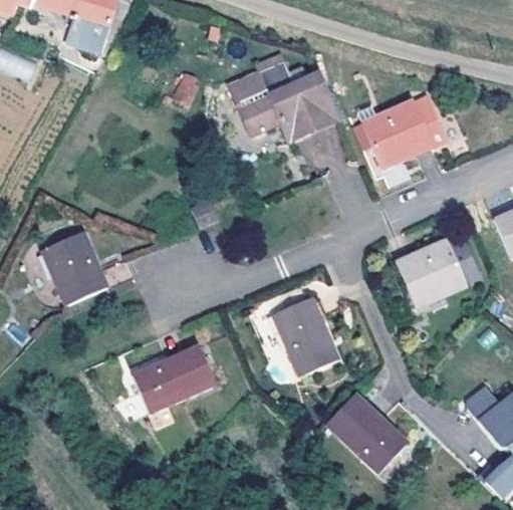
[(82,18),(110,27),(119,0),(34,0),(34,1),(82,18)]
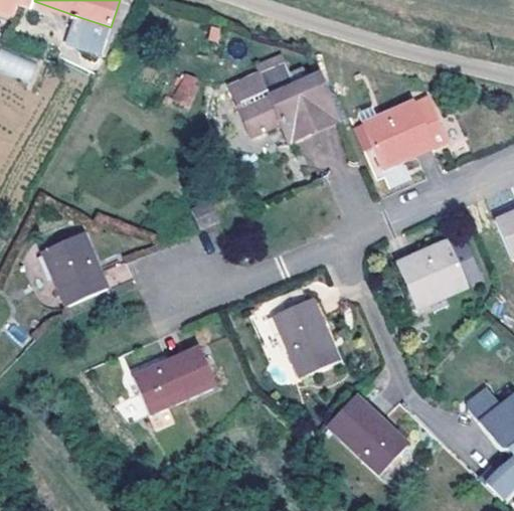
[(106,41),(111,27),(82,18),(77,31),(106,41)]
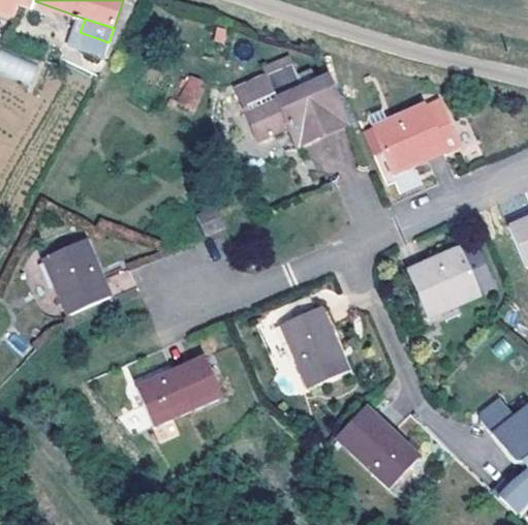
[(1,44),(0,47),(0,67),(31,82),(40,62),(1,44)]
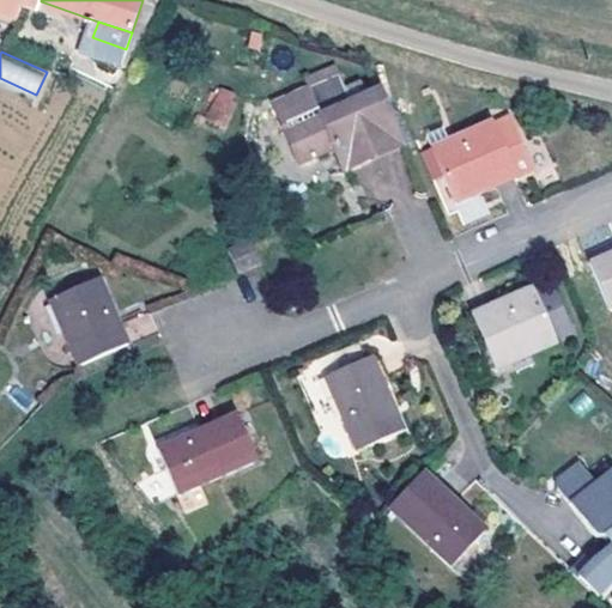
[(401,137),(380,86),(361,95),(356,85),(346,87),(339,74),(276,101),(301,158),(331,145),(341,170),(368,159),(365,152),(401,137)]
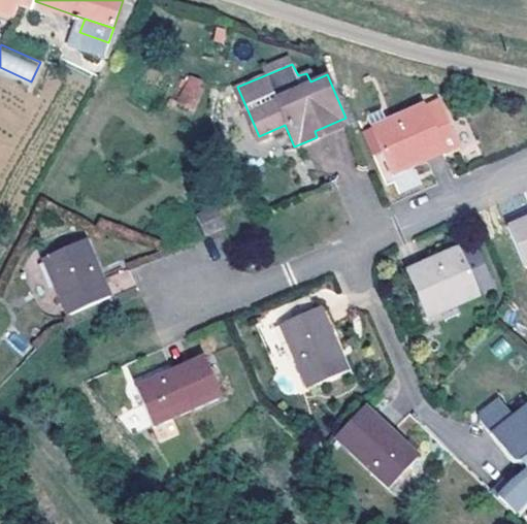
[(180,102),(196,109),(207,88),(191,78),(180,102)]
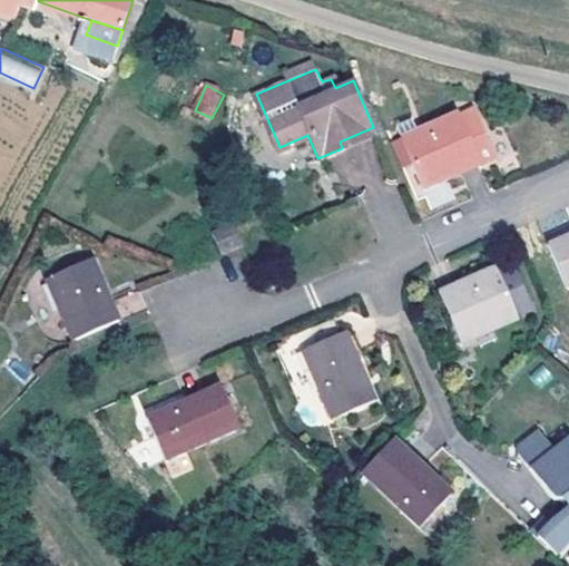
[(487,97),(458,109),(478,156),(480,162),(494,155),(493,154),(486,133),(500,127),(487,97)]
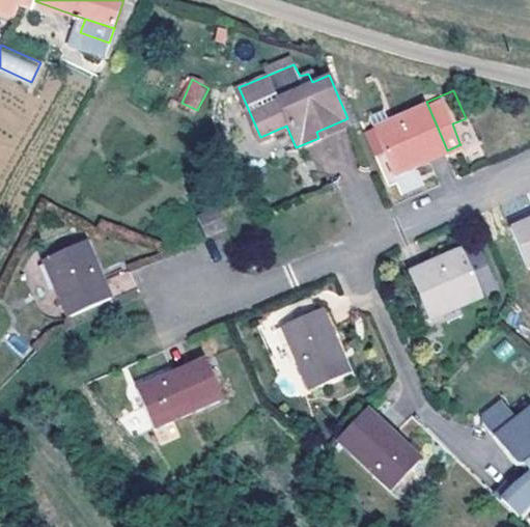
[(415,164),(413,159),(445,145),(426,102),(373,125),(393,173),(415,164)]
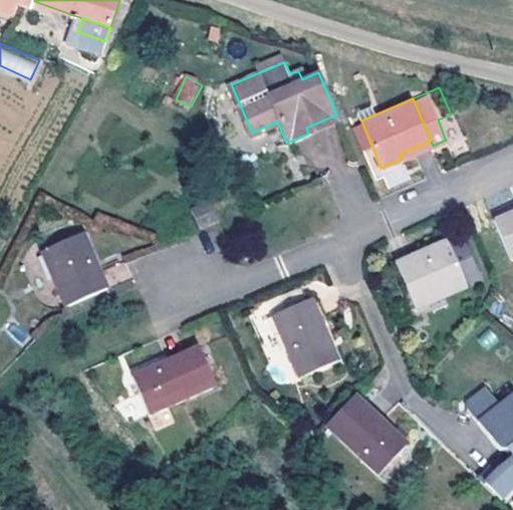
[(339,120),(336,114),(306,128),(308,134),(339,120)]
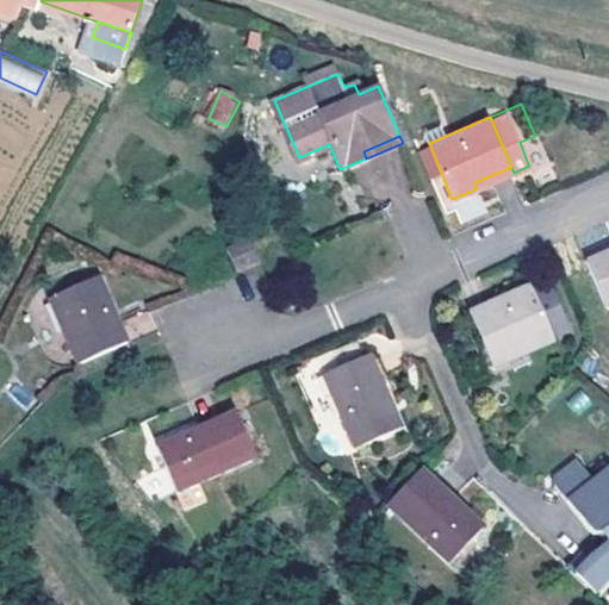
[(544,158),(535,136),(520,142),(528,164),(544,158)]
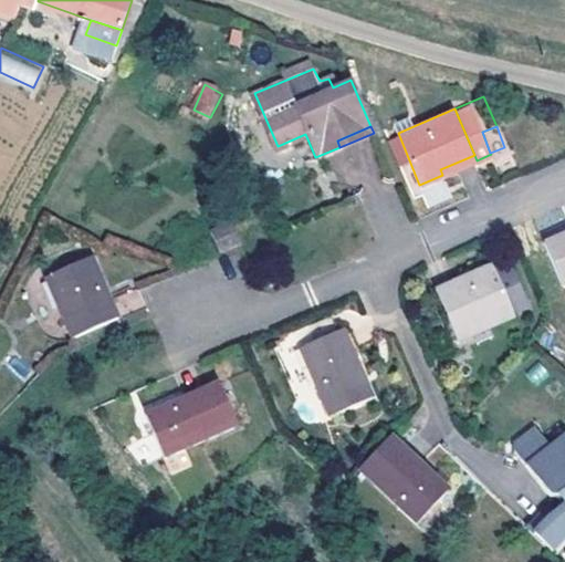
[(474,155),(440,169),(442,175),(477,160),(474,155)]
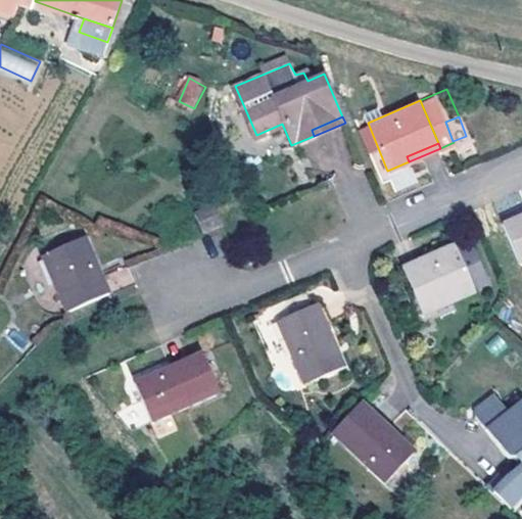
[(202,232),(222,224),(214,202),(194,210),(202,232)]
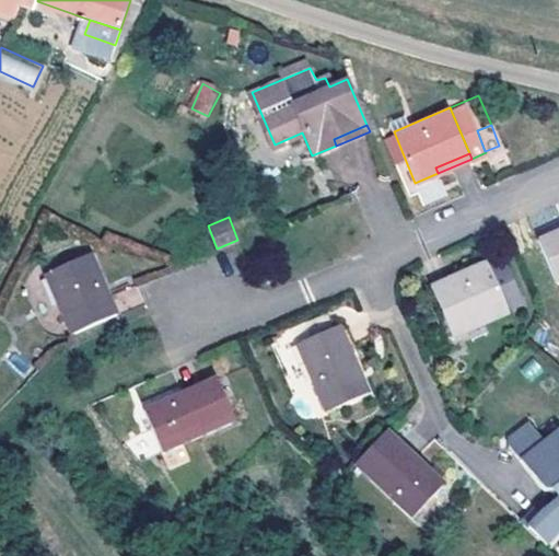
[(558,226),(538,235),(556,278),(558,277),(558,226)]
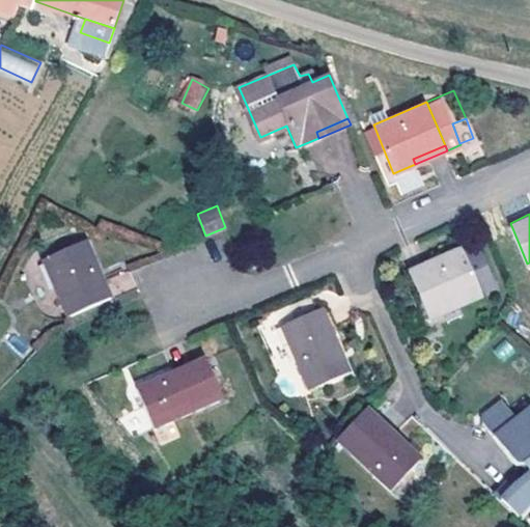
[(84,239),(43,257),(67,315),(109,296),(84,239)]
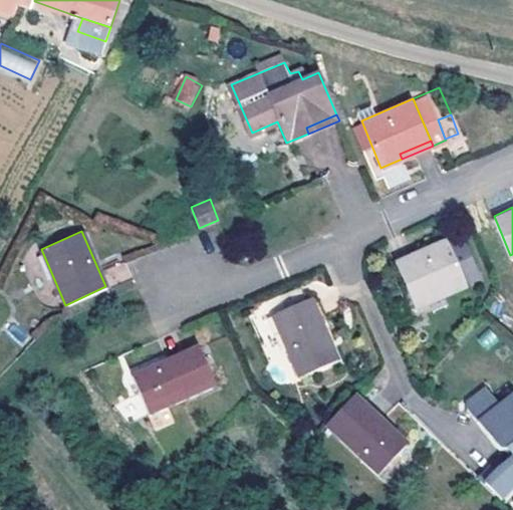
[(463,236),(448,242),(459,268),(474,262),(463,236)]
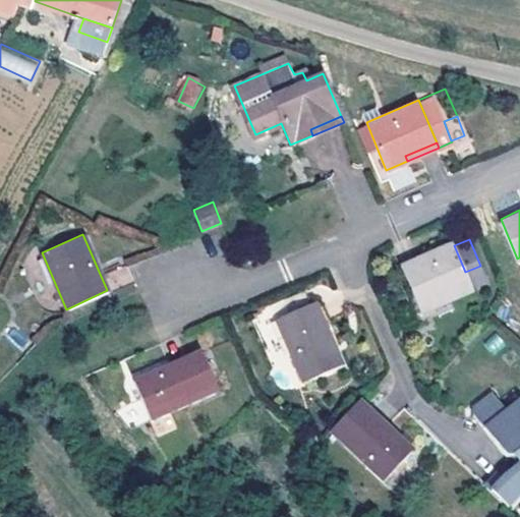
[(418,304),(449,291),(452,296),(472,287),(470,282),(465,272),(454,245),(452,241),(400,264),(418,304)]
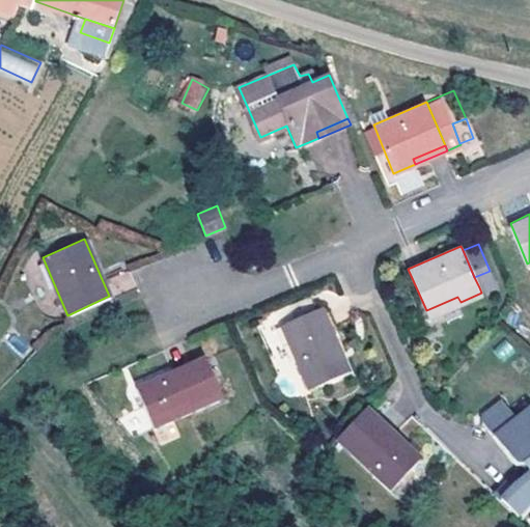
[(490,271),(474,277),(479,287),(494,281),(490,271)]
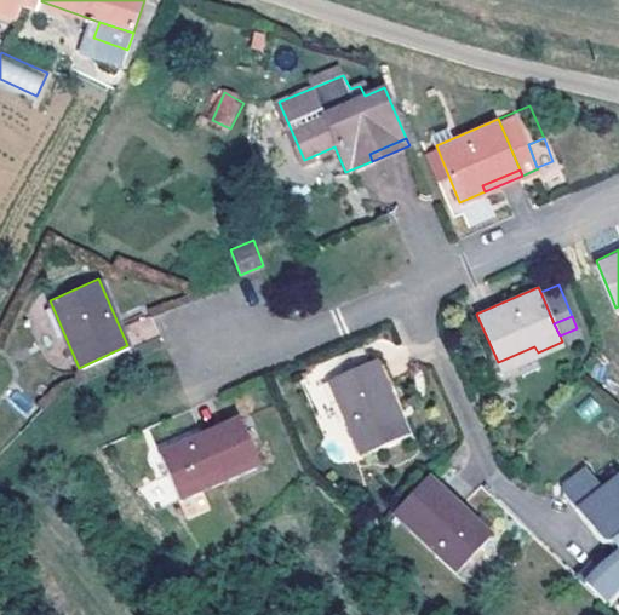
[(357,343),(320,358),(361,453),(407,432),(376,357),(366,361),(357,343)]
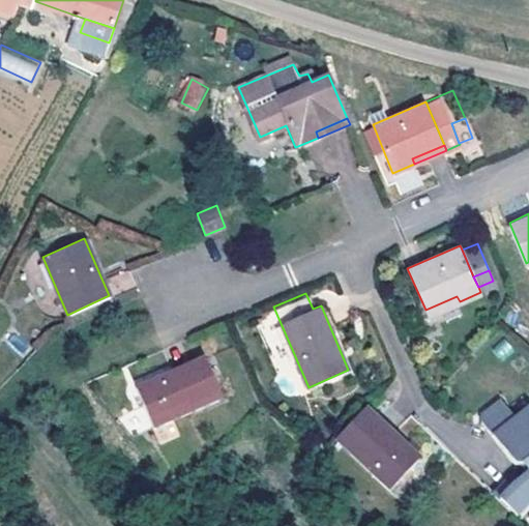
[(460,301),(457,296),(425,310),(428,316),(460,301)]
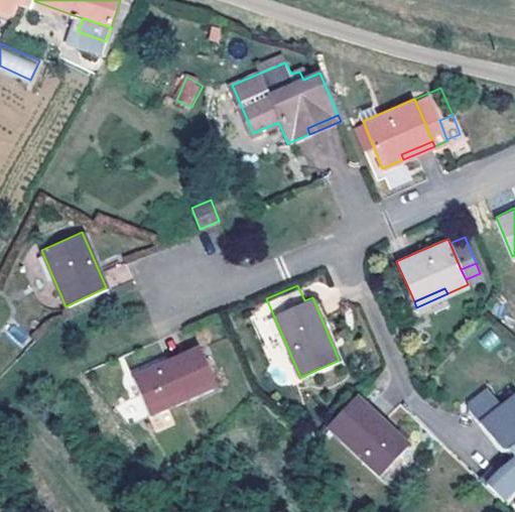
[(200,345),(132,374),(148,411),(216,384),(200,345)]
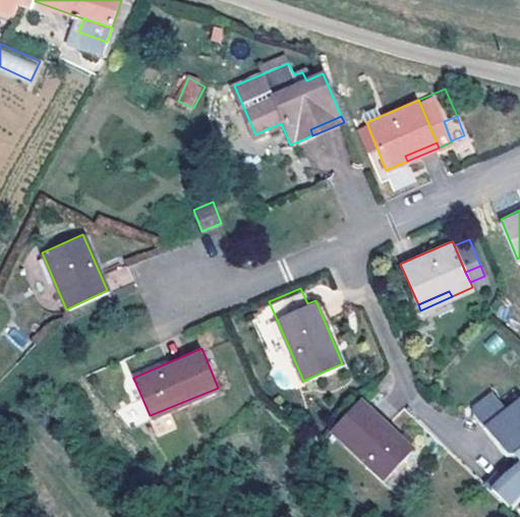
[(484,426),(506,409),(492,392),(473,406),(473,412),(484,426)]
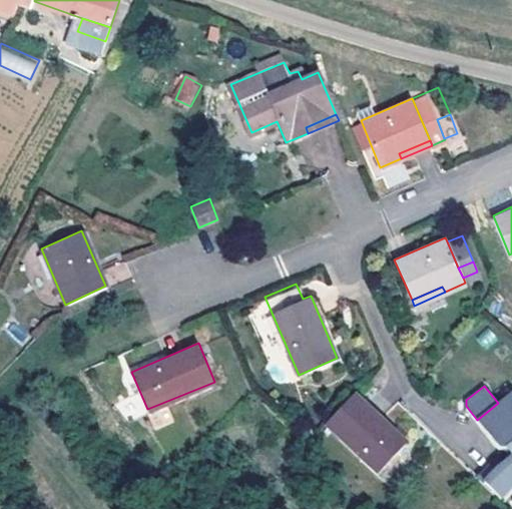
[(406,441),(353,392),(324,422),(377,471),(406,441)]
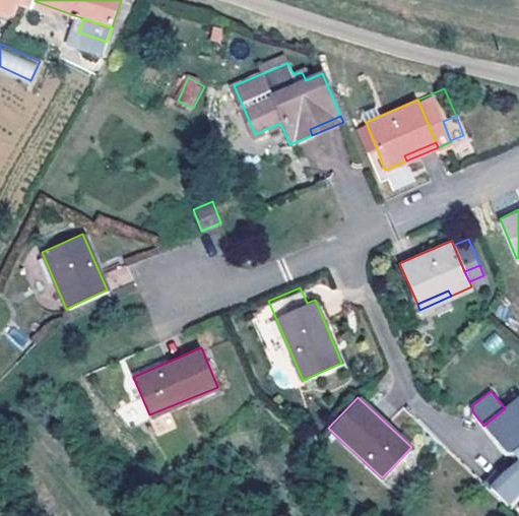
[(505,408),(483,426),(506,452),(512,453),(515,451),(518,456),(518,397),(505,408)]
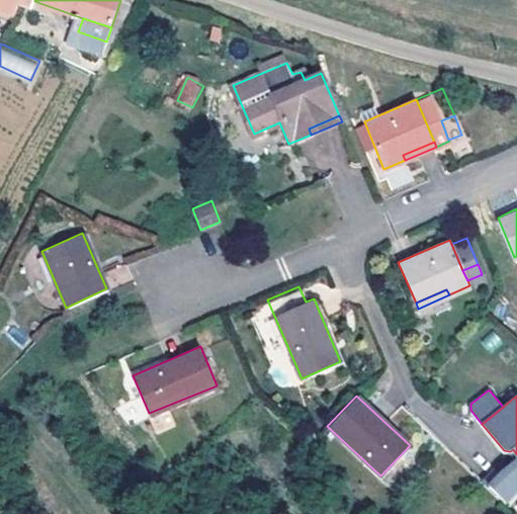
[(516,459),(496,466),(511,485),(516,482),(516,459)]
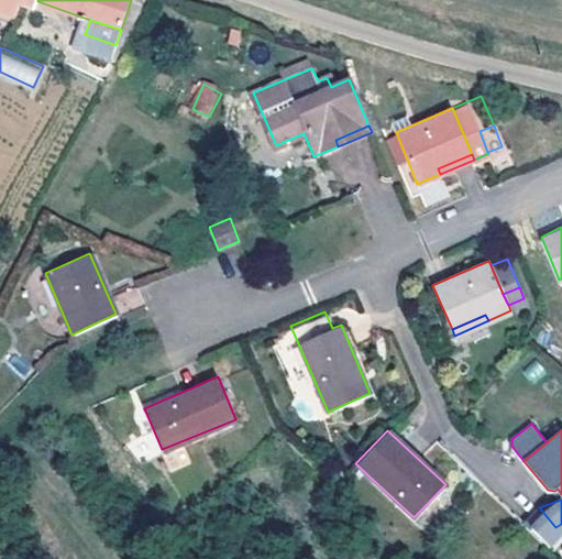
[(555,527),(539,507),(532,524),(551,540),(555,527)]
